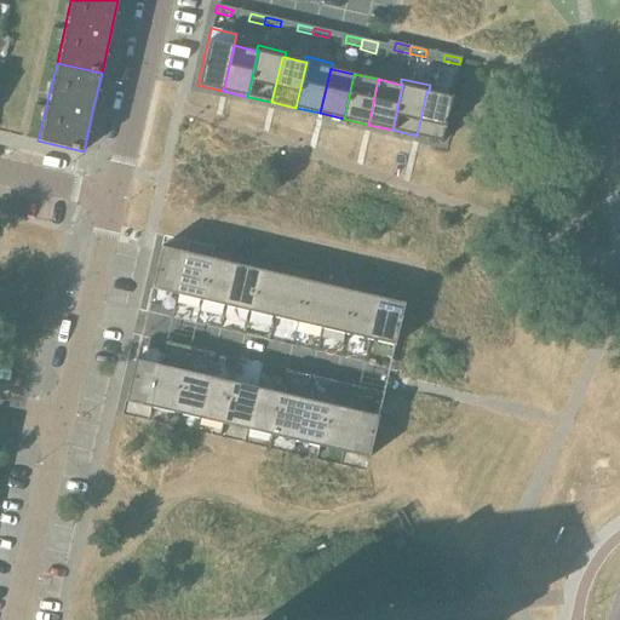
[(429,91),(426,91),(417,136),(441,142),(452,96),(429,91)]
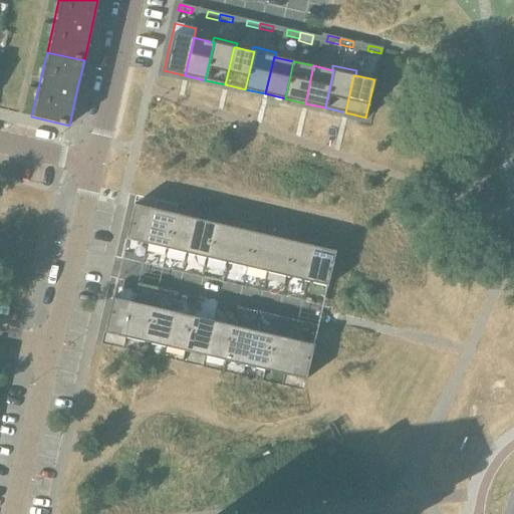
[(146,245),(154,210),(133,205),(124,240),(146,245)]
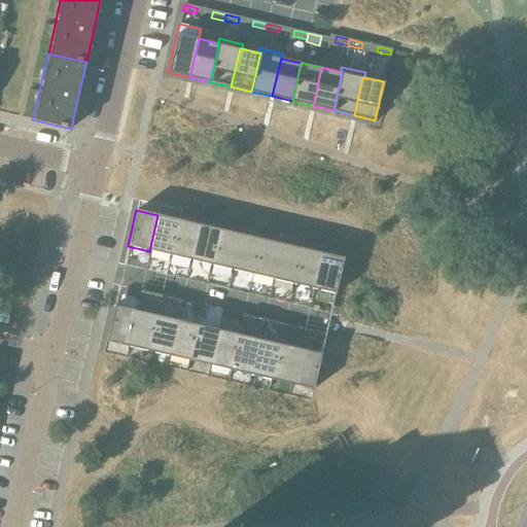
[(157,215),(149,251),(170,255),(178,219),(157,215)]
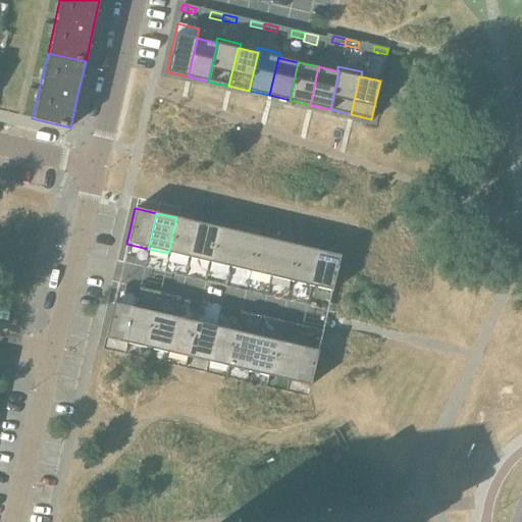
[(176,217),(168,253),(189,258),(197,222),(176,217)]
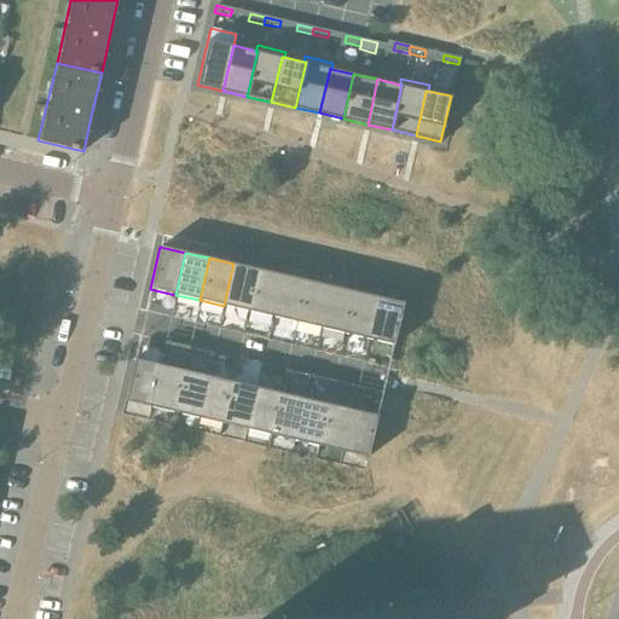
[(233,264),(224,306),(248,312),(258,268),(233,264)]
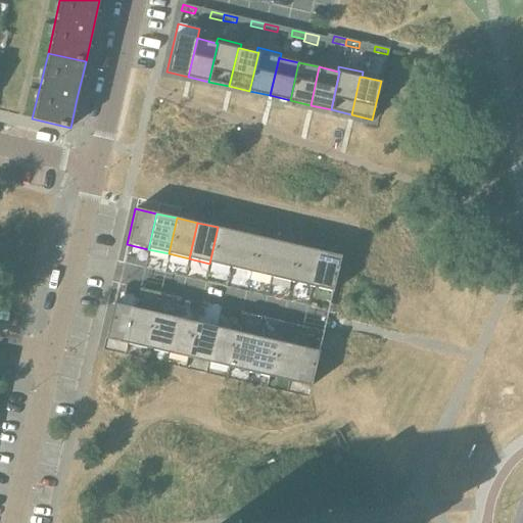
[(218,227),(209,264),(230,268),(238,232),(218,227)]
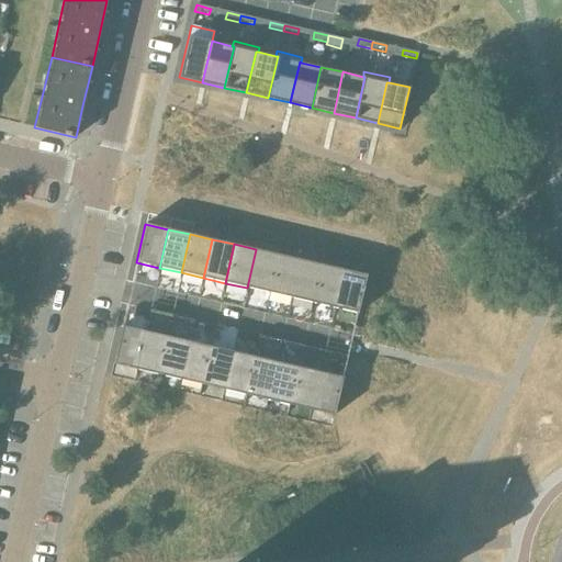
[(256,249),(247,288),(269,293),(278,255),(256,249)]
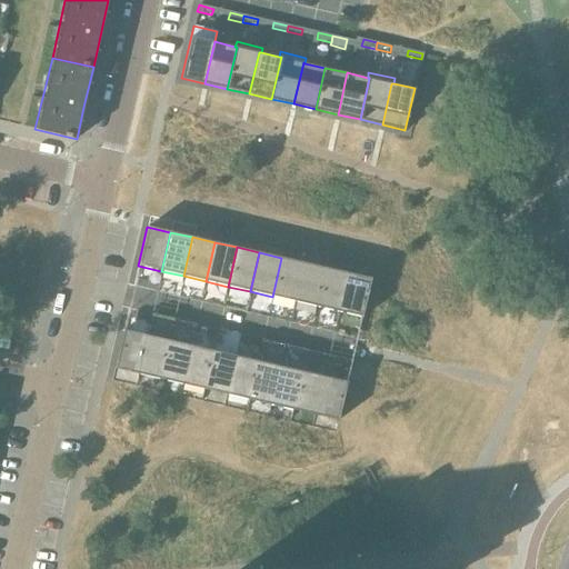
[(281,258),(272,297),(295,301),(303,262),(281,258)]
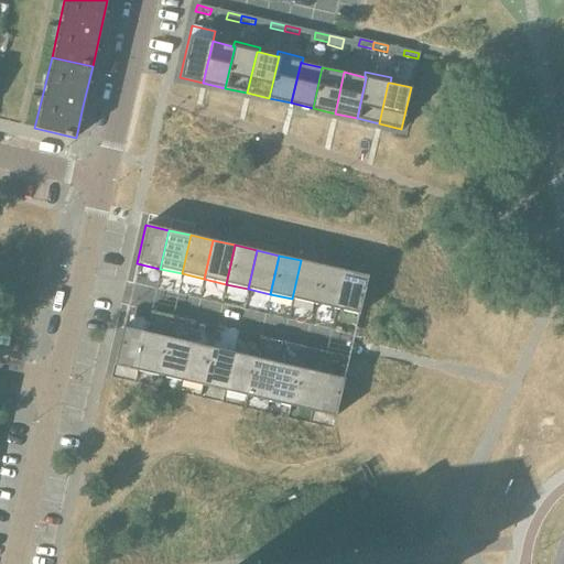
[(301,260),(292,299),(313,304),(323,266),(301,260)]
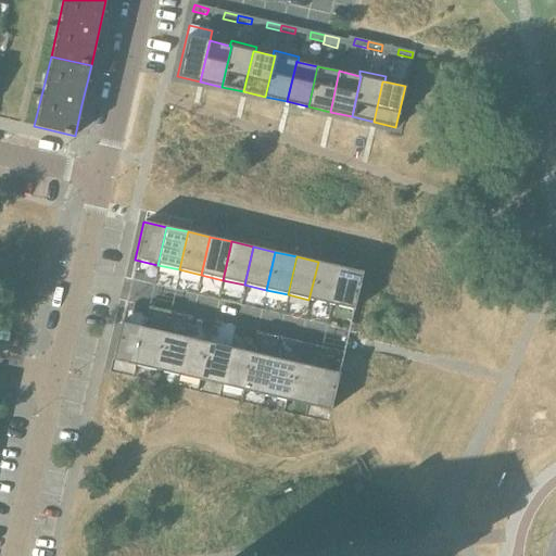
[(318,262),(308,300),(330,305),(339,266),(318,262)]
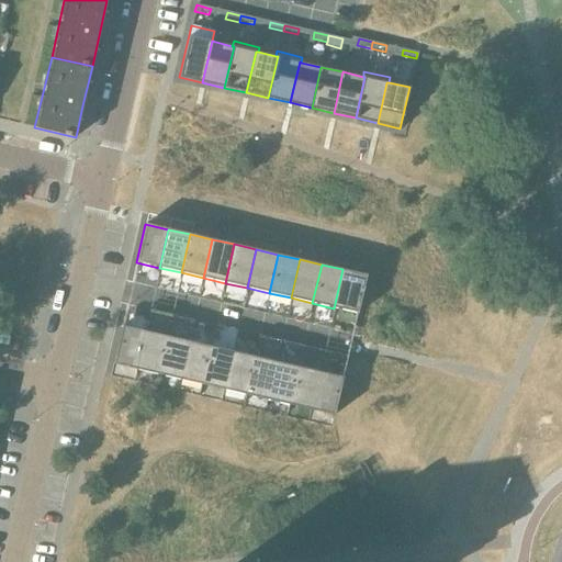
[(343,269),(334,308),(358,313),(367,276),(343,269)]
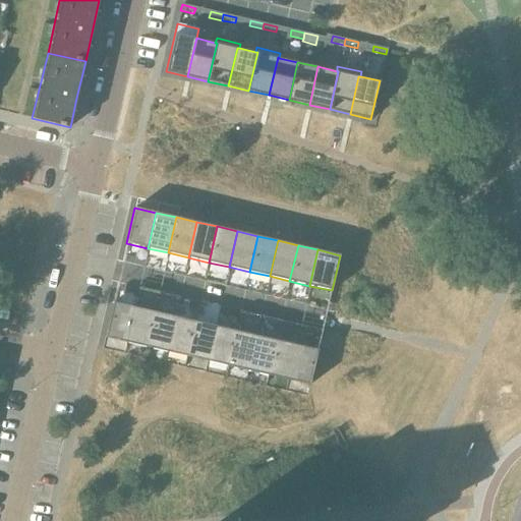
[(126,342),(134,306),(113,301),(105,337),(126,342)]
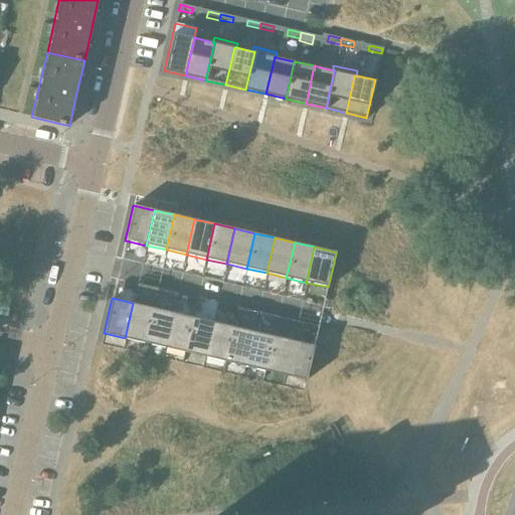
[(125,338),(145,343),(153,308),(133,303),(125,338)]
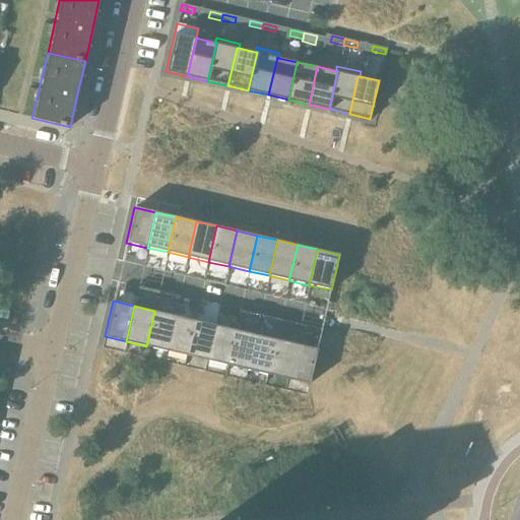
[(154,311),(146,346),(167,351),(175,315),(154,311)]
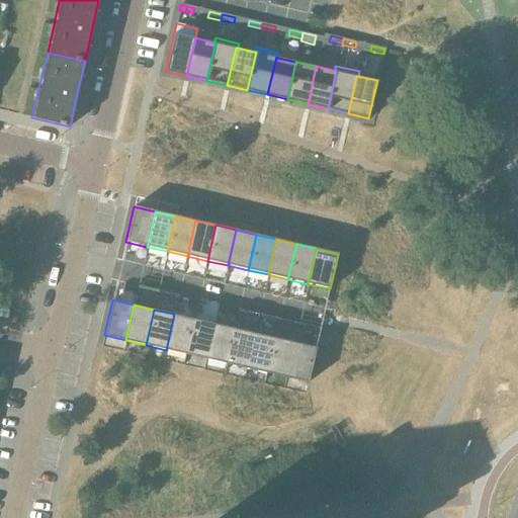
[(166,350),(186,354),(194,319),(174,314),(166,350)]
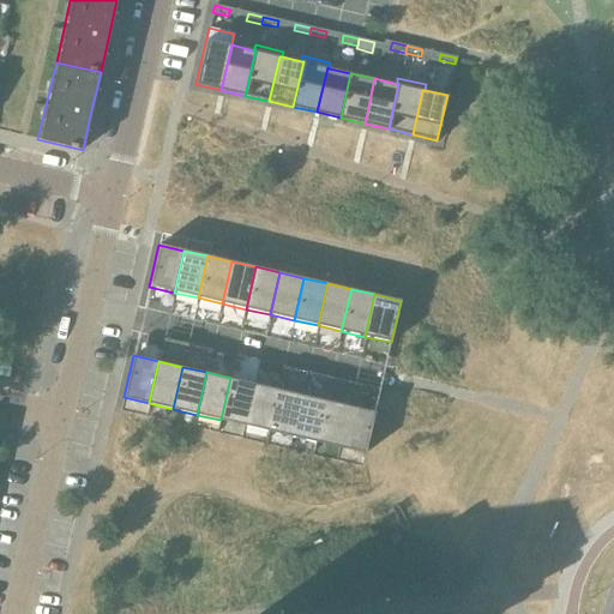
[(230,378),(221,420),(244,426),(254,384),(230,378)]
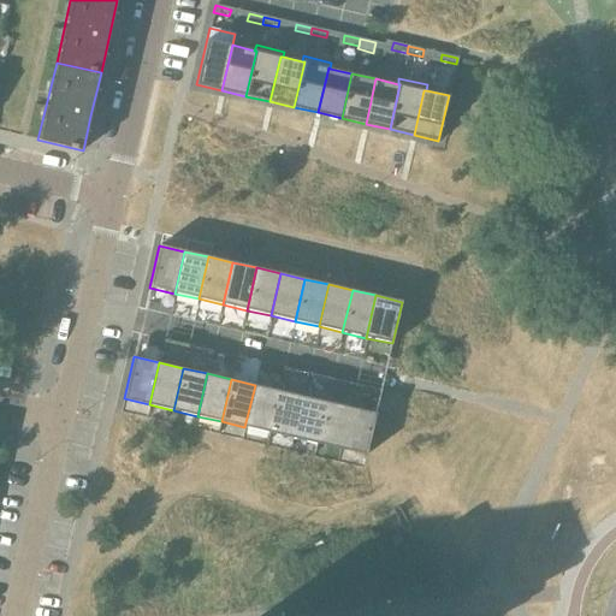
[(278,390),(255,385),(244,427),(268,432),(278,390)]
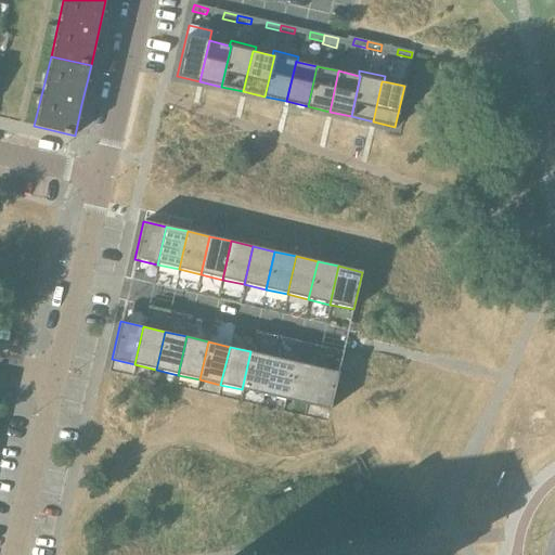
[(250,351),(242,389),(263,395),(272,357),(250,351)]
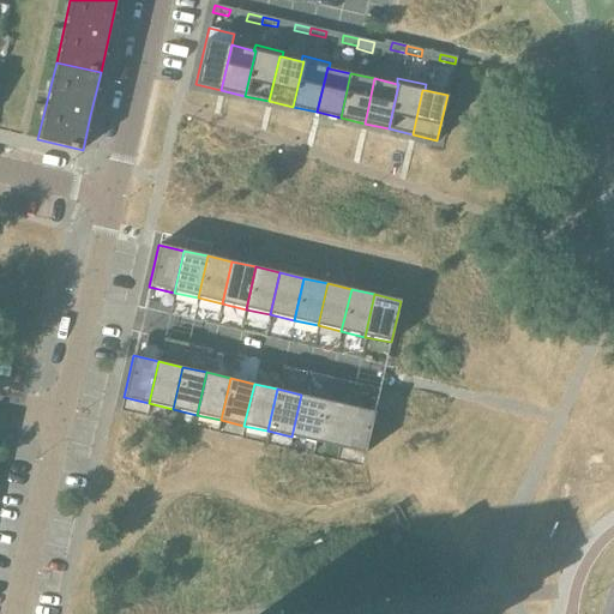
[(325,399),(301,395),(292,437),(315,443),(325,399)]
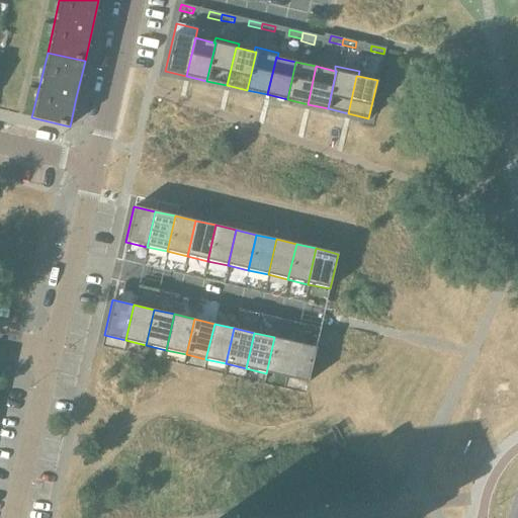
[(274,337),(266,373),(286,377),(294,342),(274,337)]
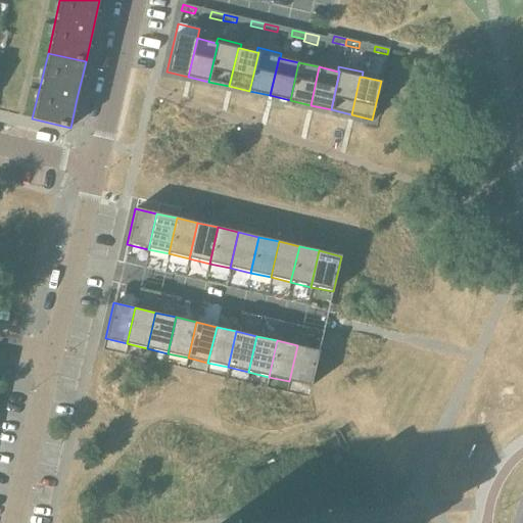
[(319,350),(297,345),(289,381),(311,386),(319,350)]
